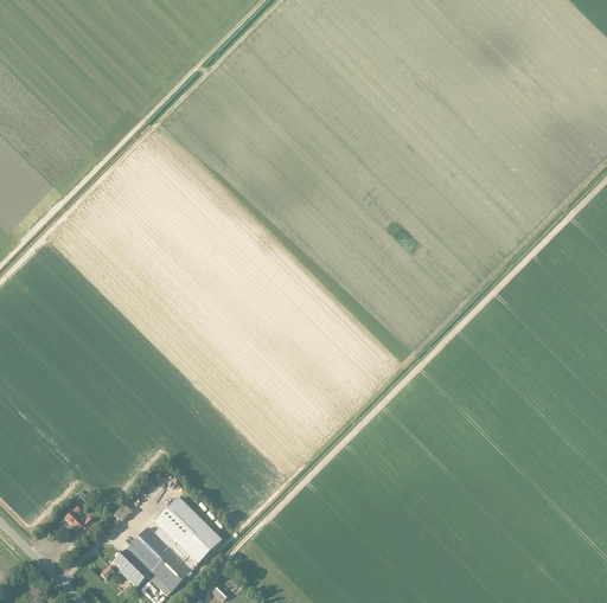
[(196,562),(197,564),(221,539),(179,500),(181,498),(179,495),(177,498),(177,496),(153,520),(173,540),(167,545),(190,568),(196,562)]
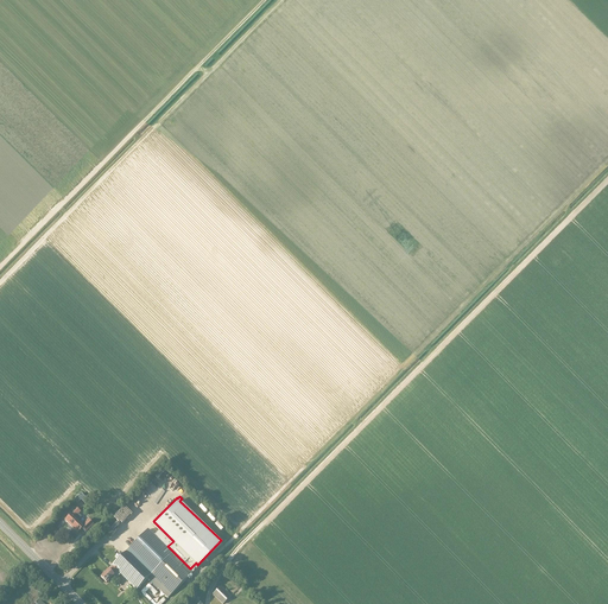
[(74,513),(80,507),(77,506),(65,517),(77,529),(82,525),(86,529),(93,521),(88,516),(82,522),(74,513)]
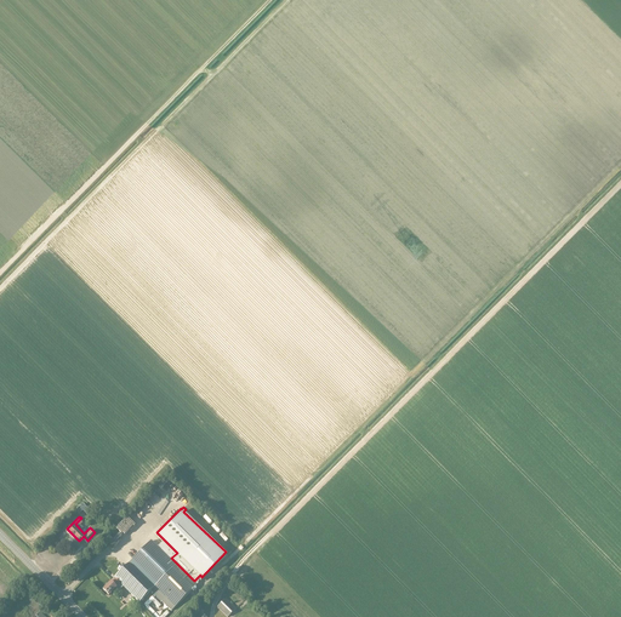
[(114,575),(115,576),(119,580),(140,599),(151,587),(171,607),(195,582),(194,581),(171,558),(151,538),(114,575)]
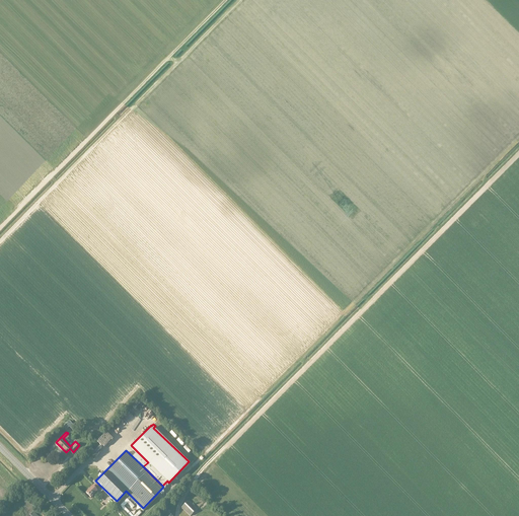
[(92,484),(85,491),(90,496),(97,489),(96,488),(99,485),(96,482),(93,485),(92,484)]
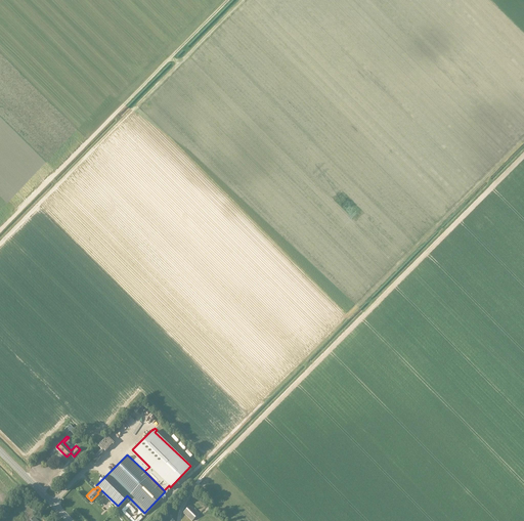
[(191,519),(200,511),(190,502),(182,510),(191,519)]
